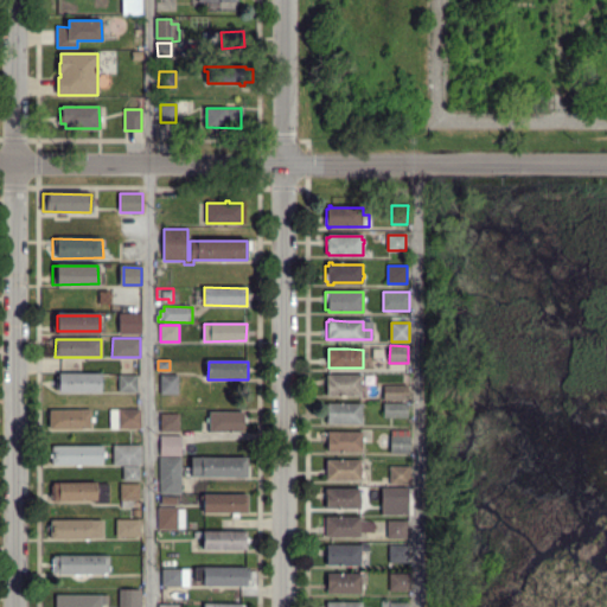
[(59,393),(59,390),(57,390),(57,377),(61,377),(61,375),(101,375),(101,393),(59,393)]
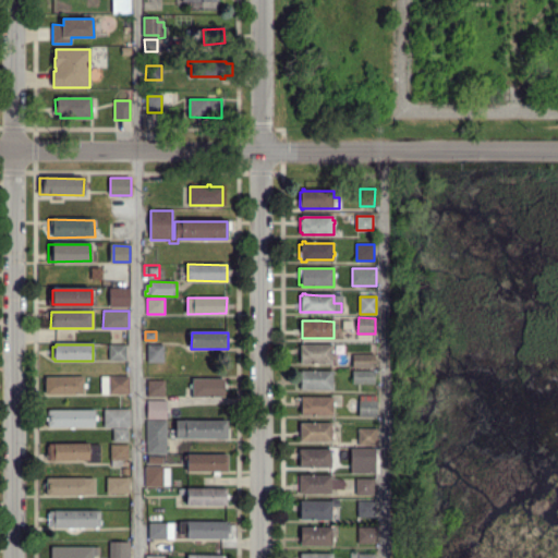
[(126,360),(110,360),(110,344),(126,344),(126,360)]
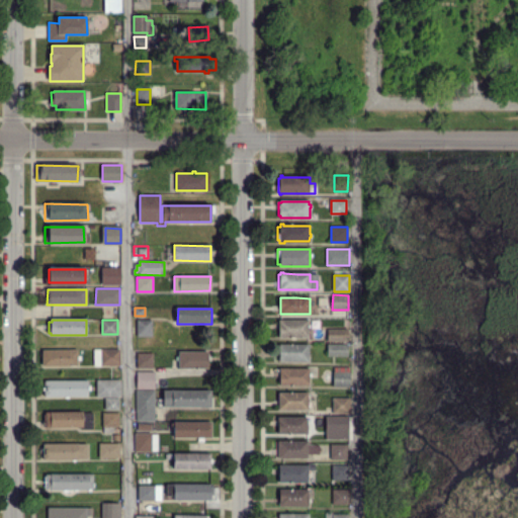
[(151,336),(138,336),(138,321),(152,321),(151,336)]
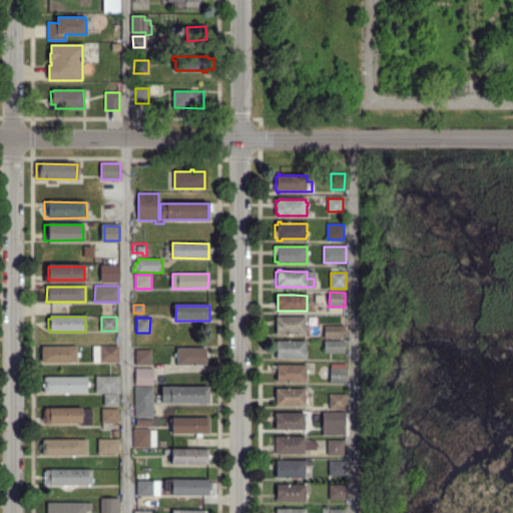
[(294,334),(278,334),(278,318),(294,318),(305,318),(305,322),(307,322),(307,325),(305,325),(305,334),(294,334)]
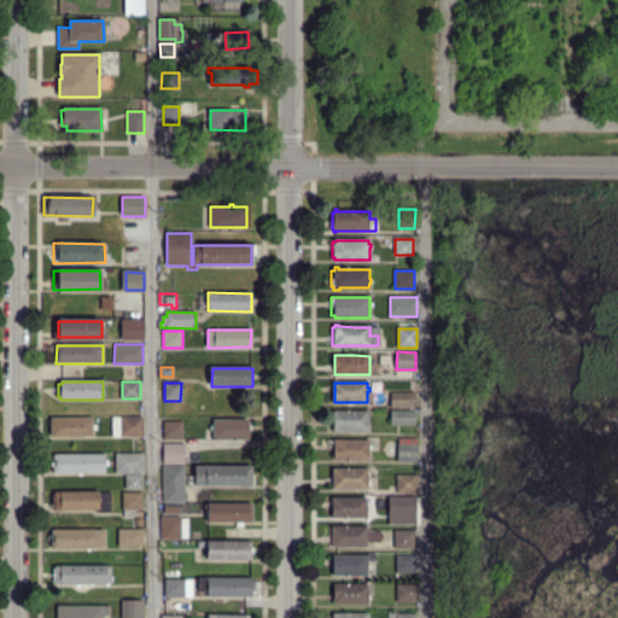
[(414,407),(392,407),(392,392),(415,392),(414,407)]
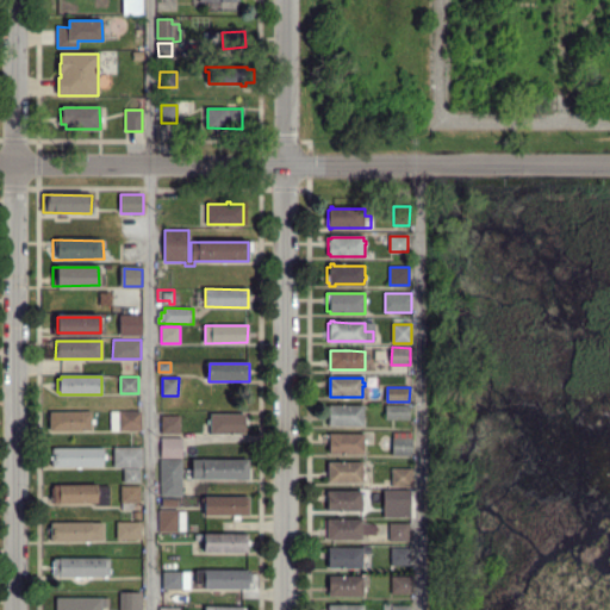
[(363,425),(349,425),(330,425),(330,406),(349,406),(365,406),(363,425)]
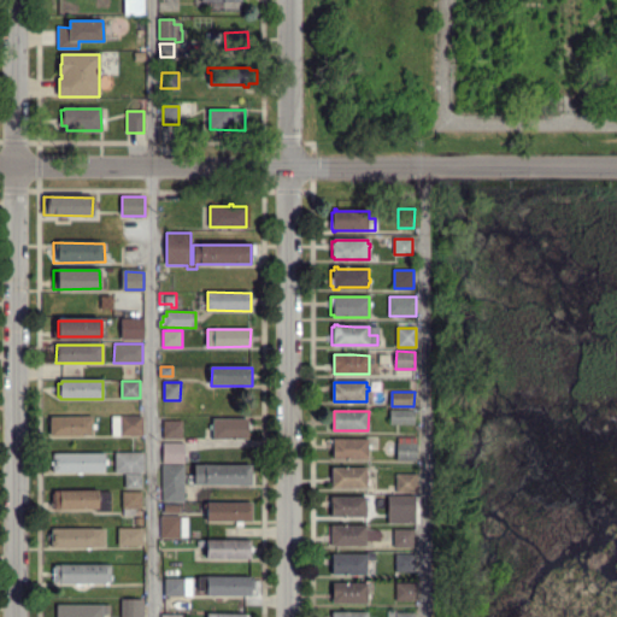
[(413,424),(391,424),(391,411),(413,411),(413,424)]
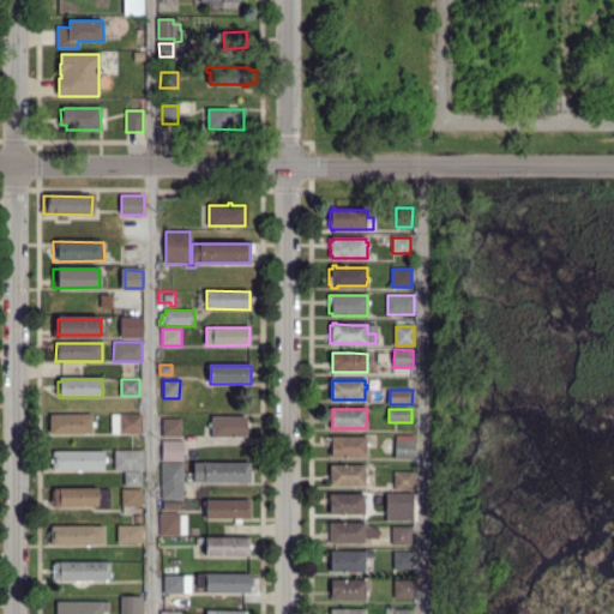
[(91,433),(50,433),(52,416),(92,416),(92,422),(96,422),(96,427),(91,427),(91,433)]
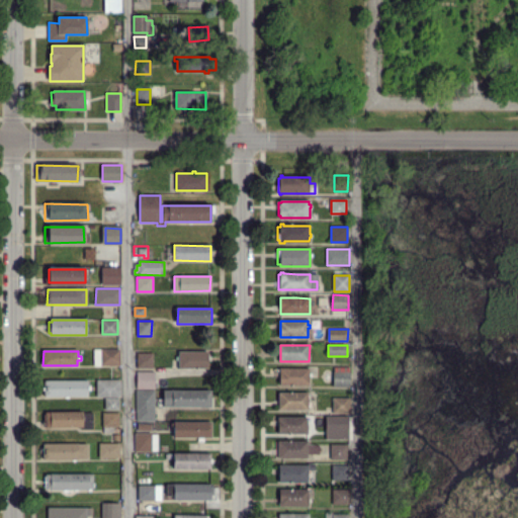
[(119,365),(94,365),(94,351),(119,351),(119,365)]
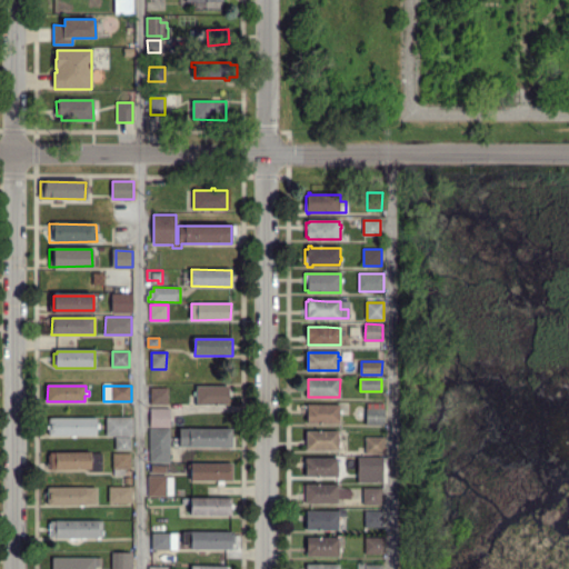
[(228,405),(197,405),(197,401),(196,401),(196,399),(198,399),(198,395),(195,395),(195,392),(198,392),(198,387),(229,387),(228,405)]
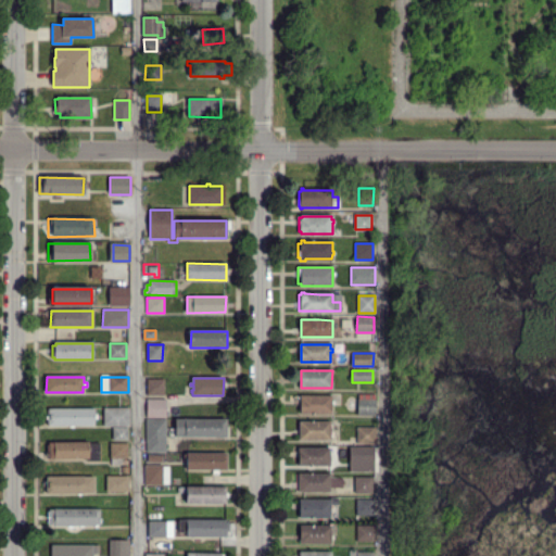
[(164,394),(148,394),(148,380),(164,380),(164,394)]
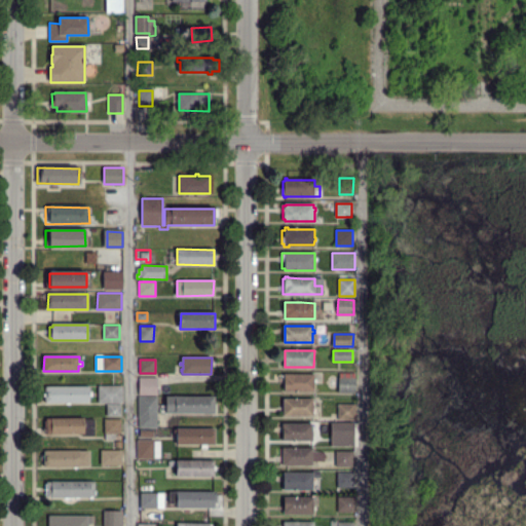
[(354,392),(340,392),(340,373),(354,373),(354,392)]
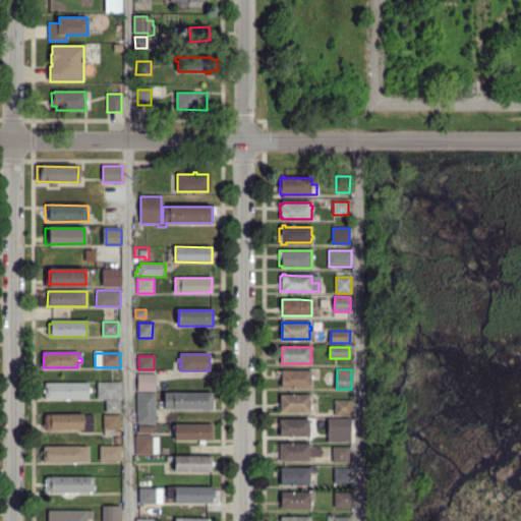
[(298,388),(282,388),(282,386),(281,386),(281,379),(282,379),(282,371),(298,371),(311,371),(311,388),(298,388)]
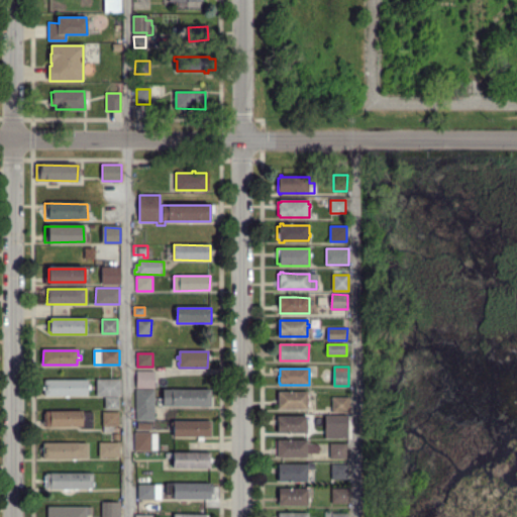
[(154,388),(137,388),(137,372),(154,372),(154,388)]
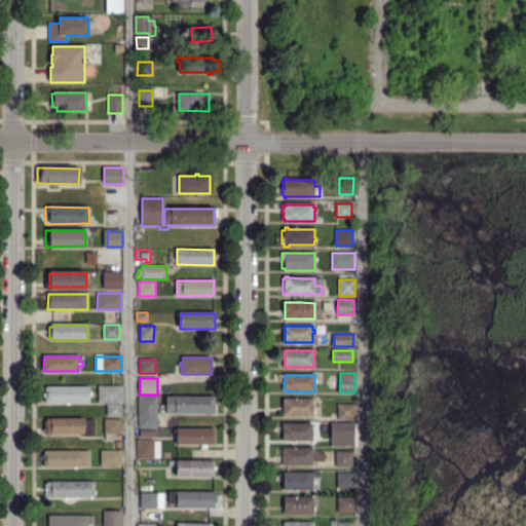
[(121,403),(99,403),(99,386),(121,386),(121,403)]
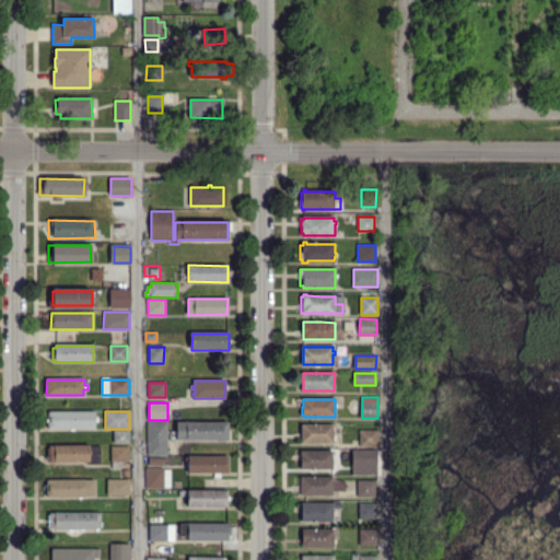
[(94,428),(49,428),(49,412),(95,412),(94,428)]
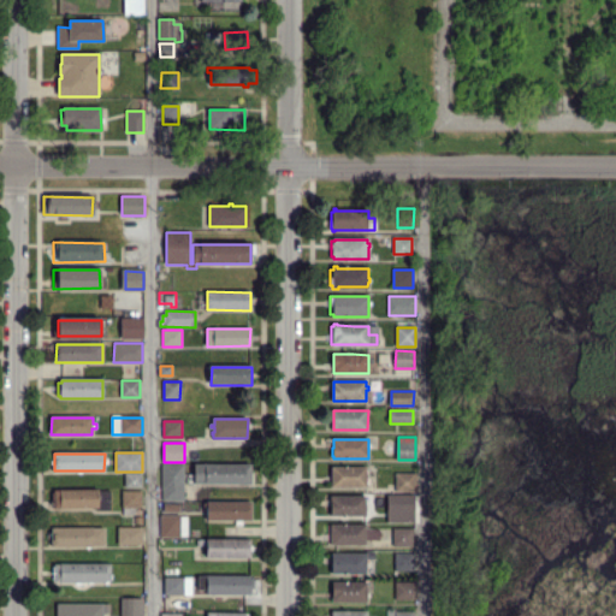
[(185,489),(163,489),(163,465),(183,465),(183,484),(185,484),(185,489)]
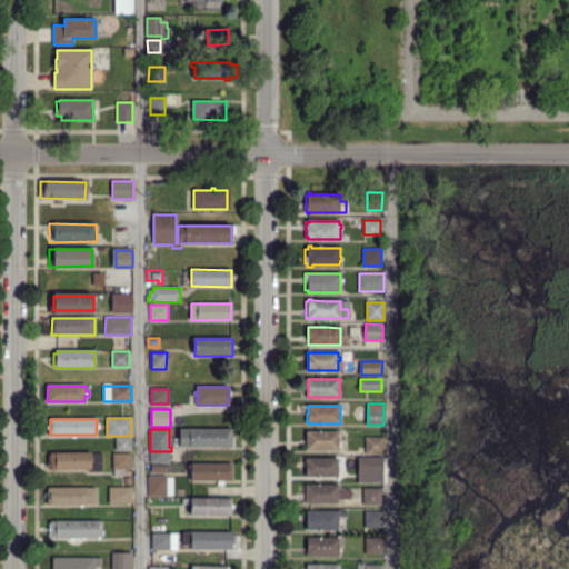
[(231,447),(190,446),(190,443),(188,443),(188,439),(190,439),(190,433),(188,432),(188,431),(190,431),(190,430),(231,430),(231,447)]
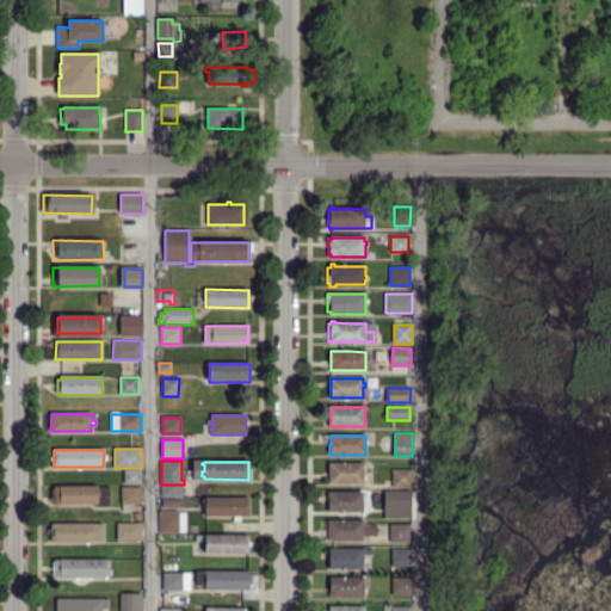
[(364,482),(349,482),(331,482),(331,471),(328,471),(328,466),(329,466),(329,464),(349,464),(364,464),(364,482)]
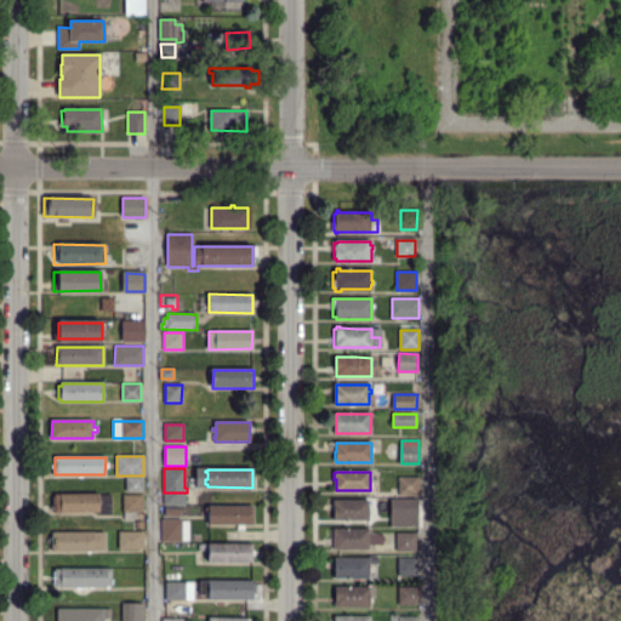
[(143,490),(126,490),(127,478),(143,478),(143,490)]
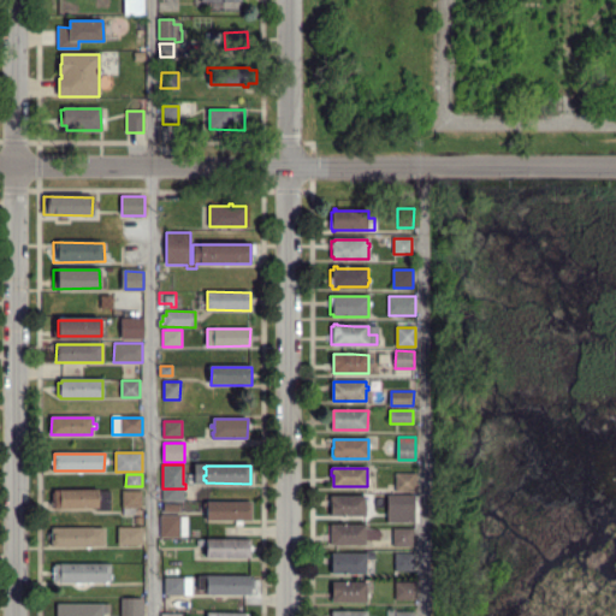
[(415,491),(396,490),(397,474),(415,474),(415,491)]
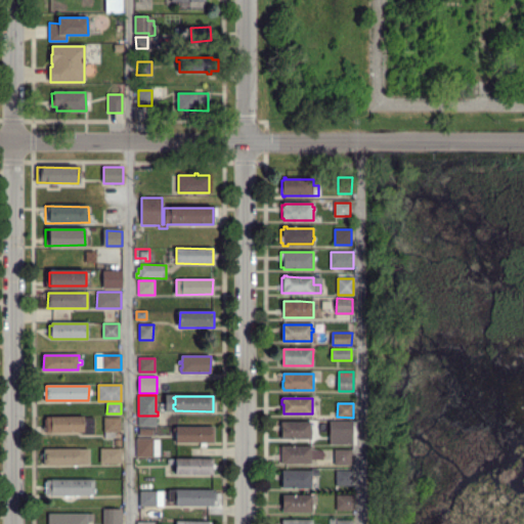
[(156,425),(139,425),(139,417),(156,417),(156,425)]
